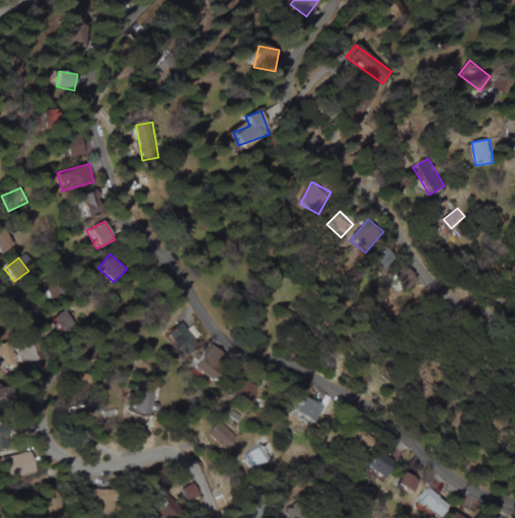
[(52,318),(61,334),(76,325),(67,309),(52,318)]
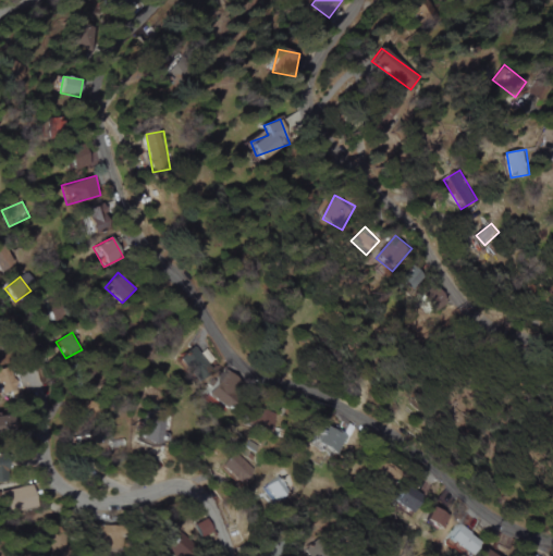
[(181,357),(196,381),(213,369),(198,346),(181,357)]
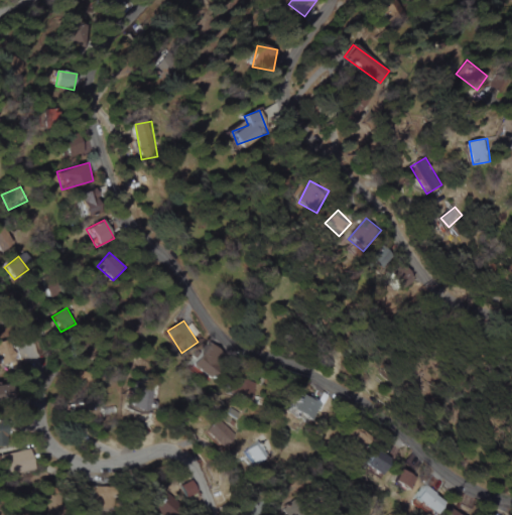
[(0,363),(18,363),(17,346),(0,347),(0,363)]
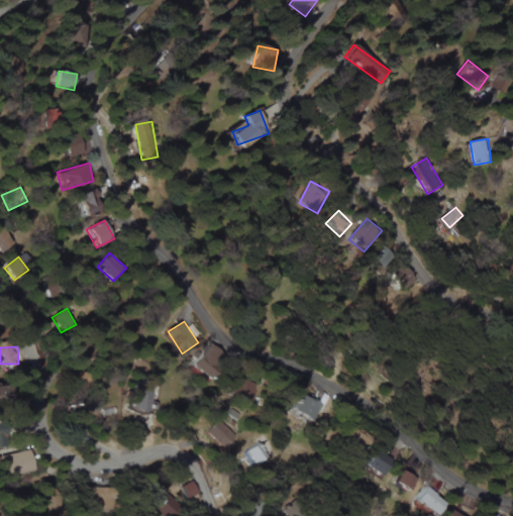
[(192,368),(200,373),(197,378),(209,385),(222,362),(208,352),(203,362),(197,358),(192,368)]
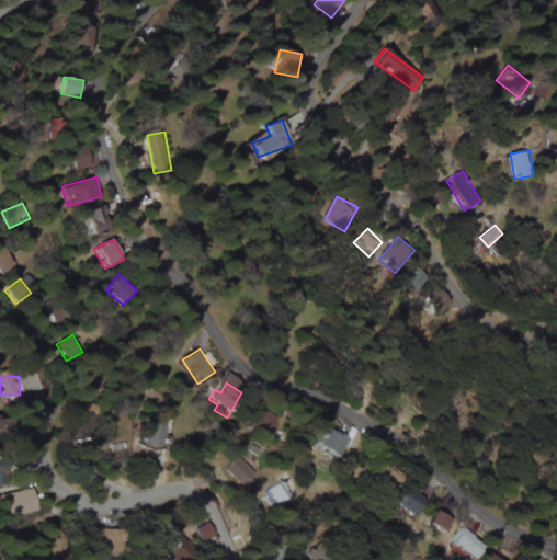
[(281,420),(261,411),(254,426),(273,435),(281,420)]
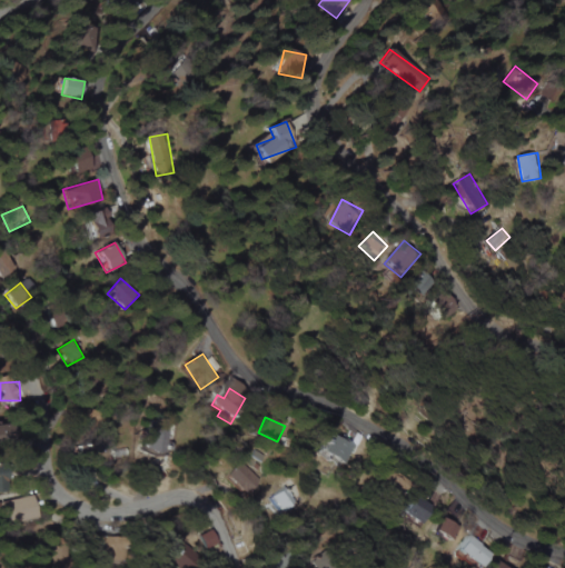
[(0,422),(0,444),(19,441),(16,421),(0,422)]
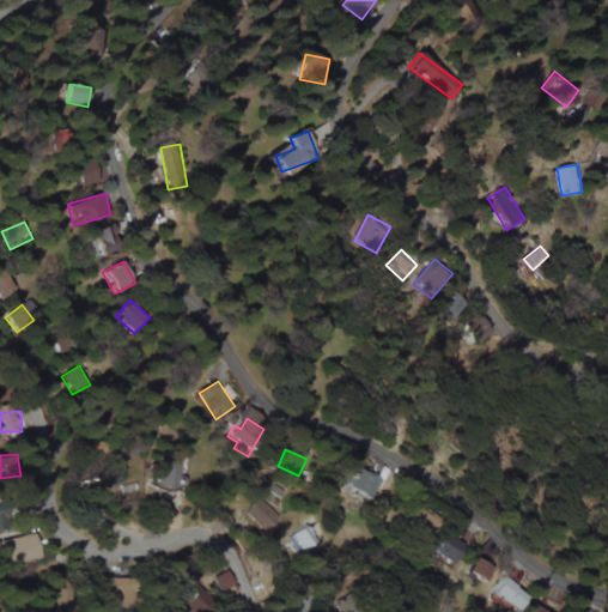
[(180,489),(180,480),(188,480),(189,458),(160,456),(159,488),(180,489)]
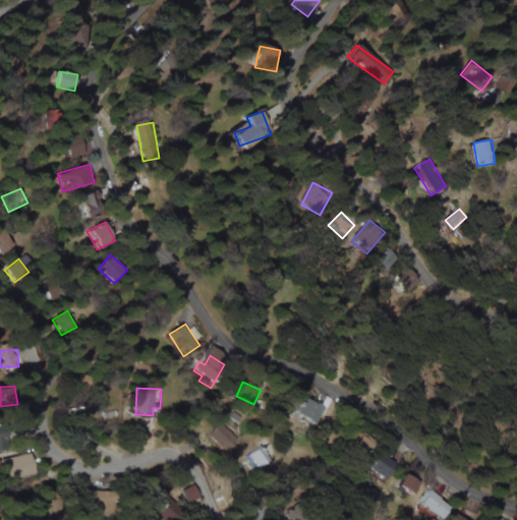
[(297,419),(317,426),(328,397),(322,395),(320,402),(305,397),(297,419)]
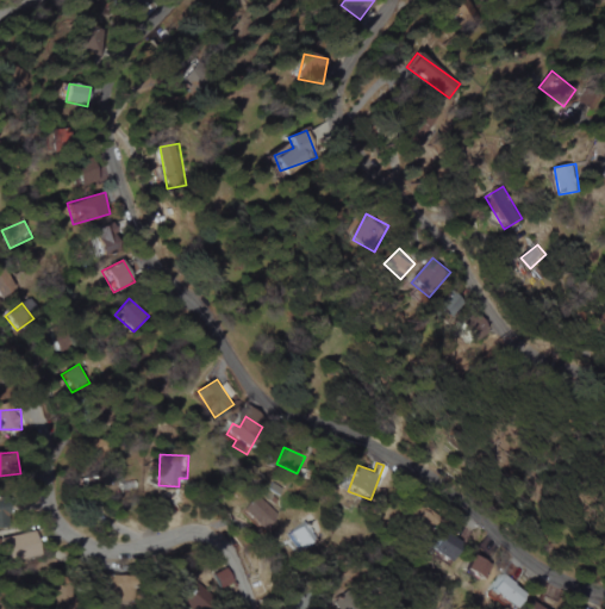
[(269,530),(282,511),(259,495),(245,513),(269,530)]
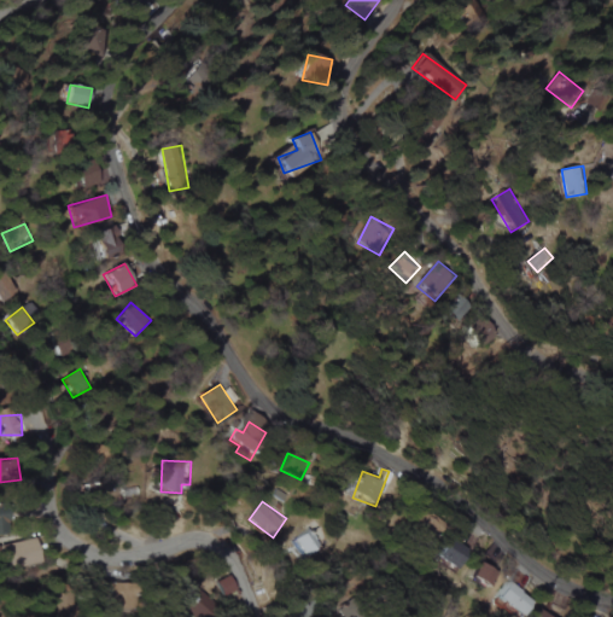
[(9,510),(0,510),(0,534),(10,535),(9,510)]
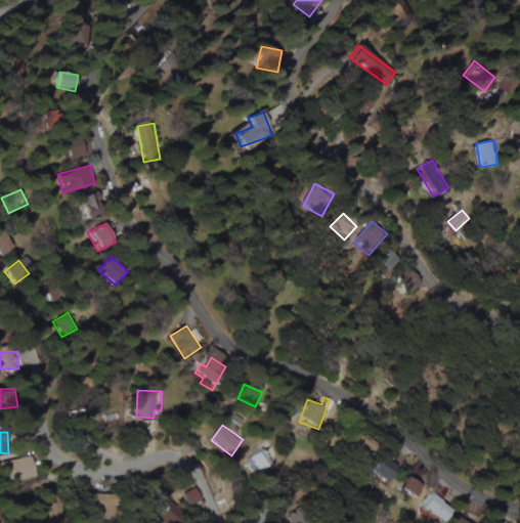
[(260,471),(274,463),(266,447),(252,455),(260,471)]
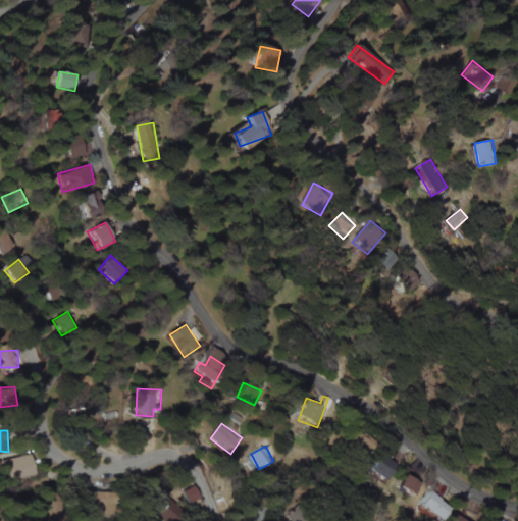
[(398,463),(381,454),(371,472),(387,481),(398,463)]
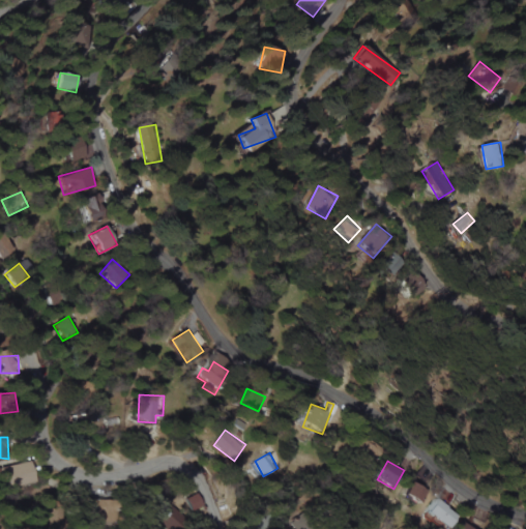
[(2,468),(6,489),(38,482),(34,462),(2,468)]
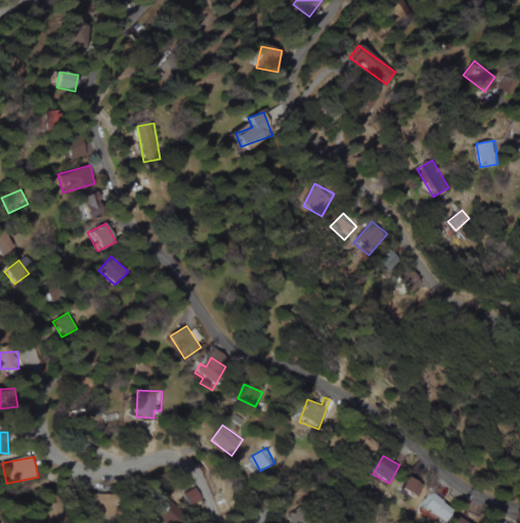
[(418,497),(425,485),(409,476),(402,487),(418,497)]
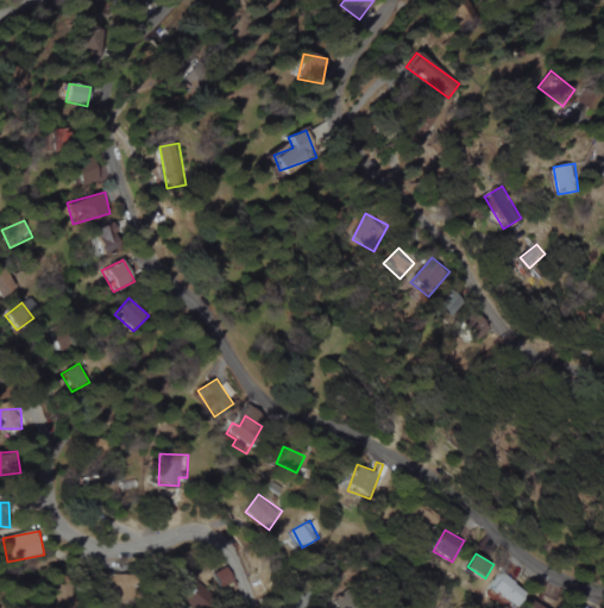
[(237,581),(231,568),(216,574),(222,588),(237,581)]
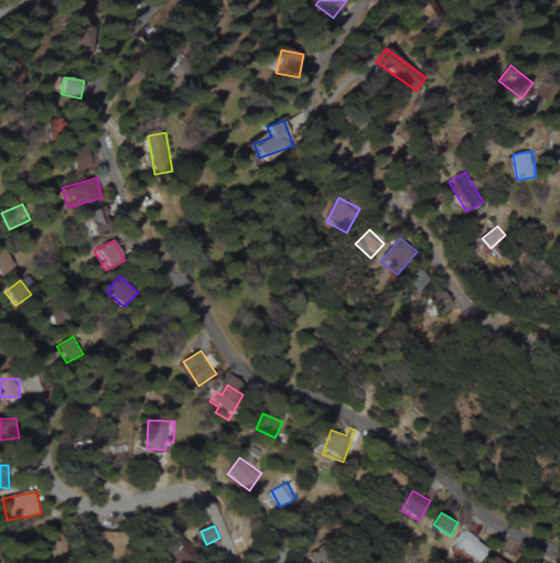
[(491,547),(465,531),(455,547),(481,562),(491,547)]
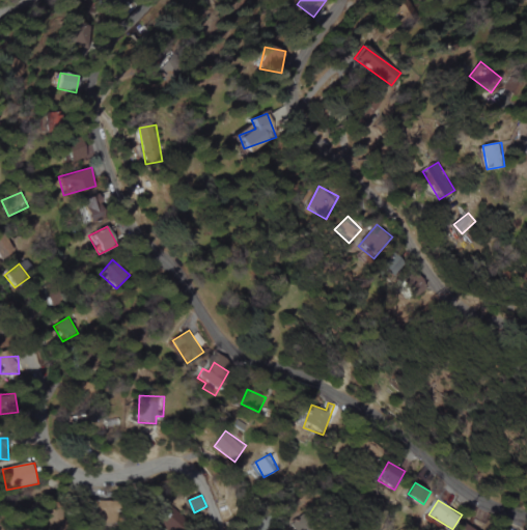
[(99,501),(99,510),(119,511),(119,502),(99,501)]
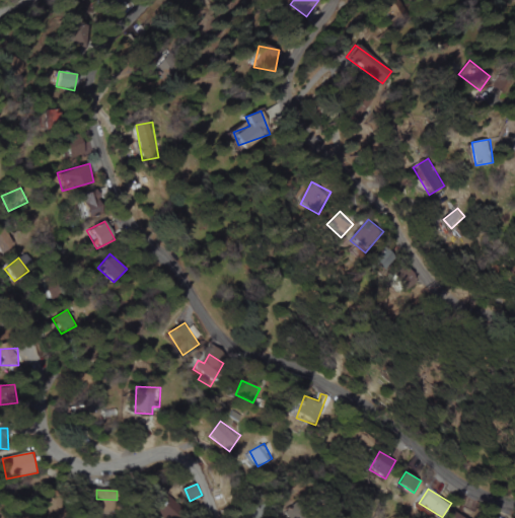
[(48,517),(64,517),(64,509),(49,509),(48,517)]
